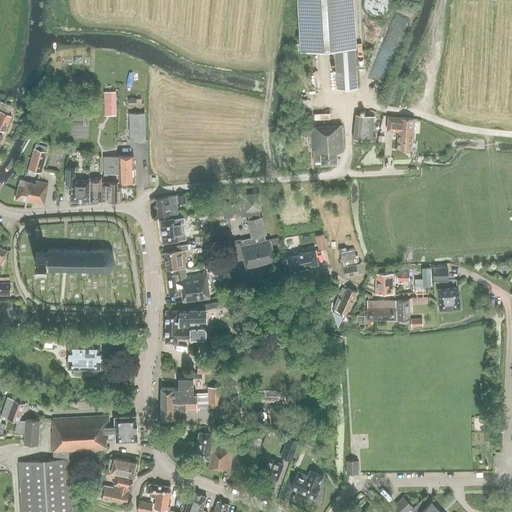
[(357,88),(351,0),(298,0),(302,51),(334,49),(336,89),(357,88)]
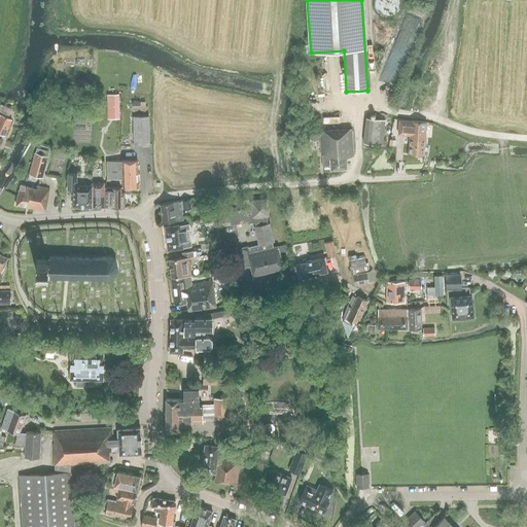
[(376,4),(376,8),(376,11),(378,14),(380,16),(383,19),(386,20),(389,20),(392,20),(395,19),(398,16),(400,13),(401,10),(401,7),(401,4),(400,1),(399,0),(377,0),(377,1),(376,4)]
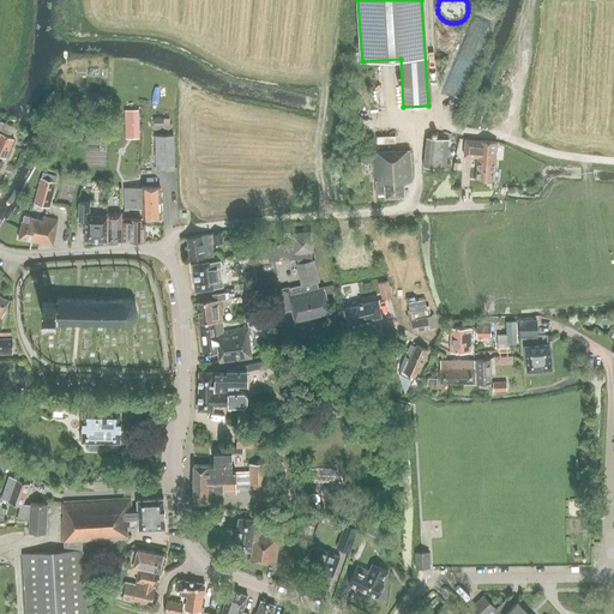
[(126,112),(126,125),(139,125),(139,112),(126,112)]
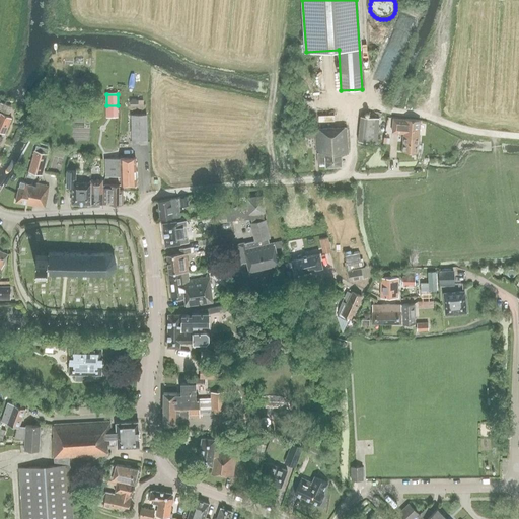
[(5,104),(2,109),(2,110),(8,114),(12,106),(5,103),(5,104)]
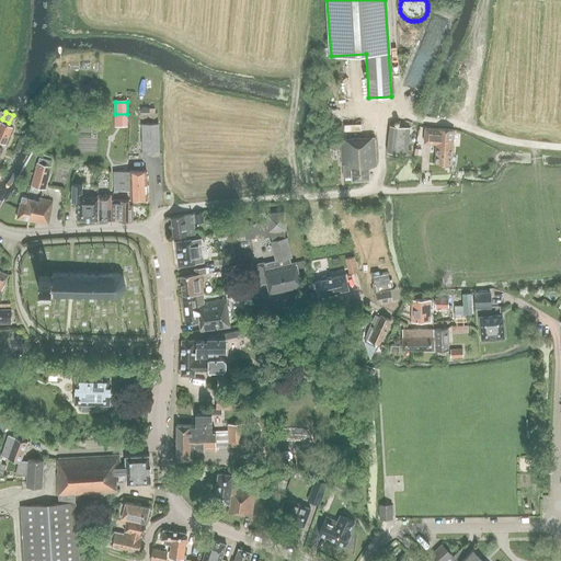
[(0,141),(6,145),(12,127),(2,122),(1,123),(1,122),(0,124),(0,141)]
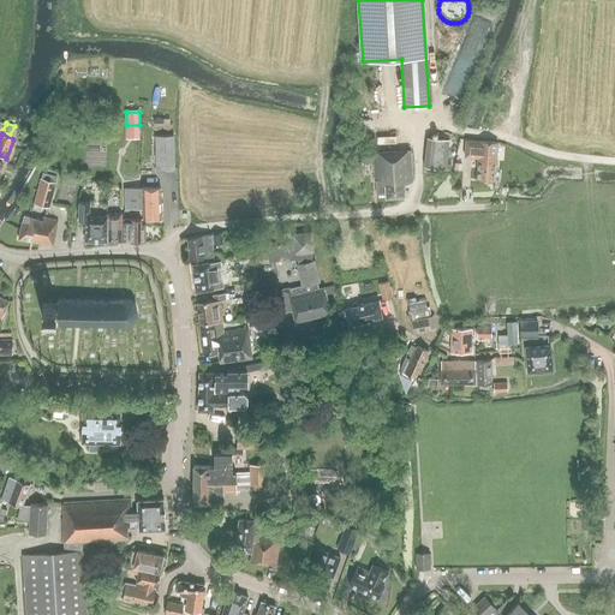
[(155,136),(155,149),(156,171),(165,171),(174,171),(173,136),(155,136)]
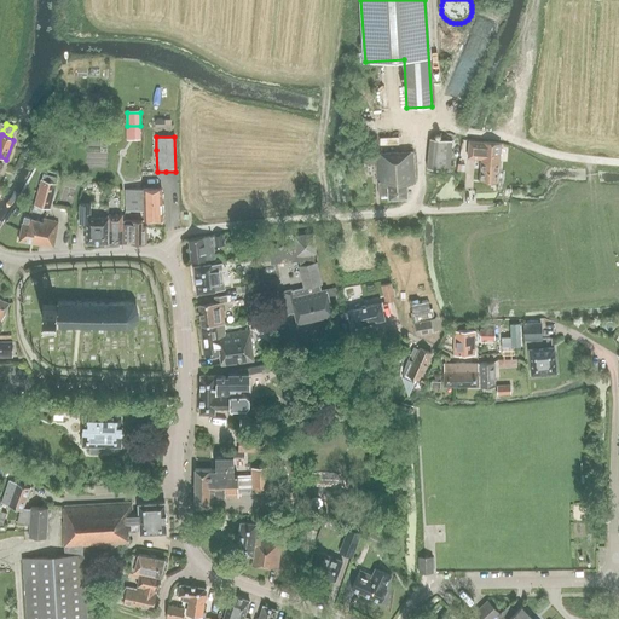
[(449,171),(452,140),(429,138),(427,168),(449,171)]
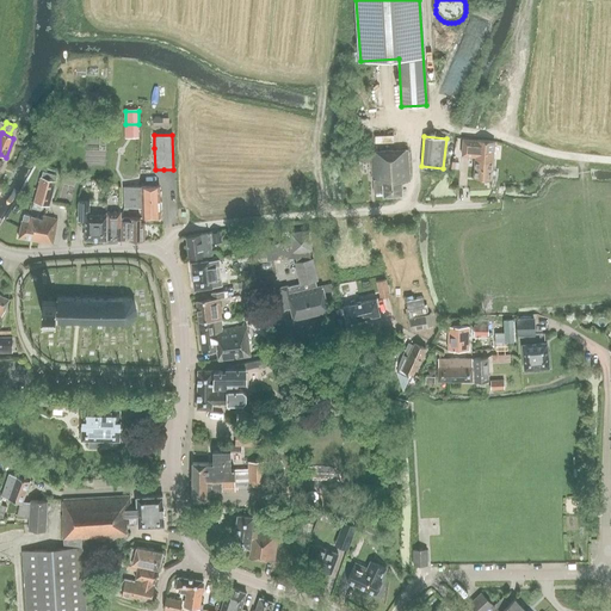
[(494,141),(476,140),(463,140),(462,155),(475,156),(474,178),(492,180),(494,141)]
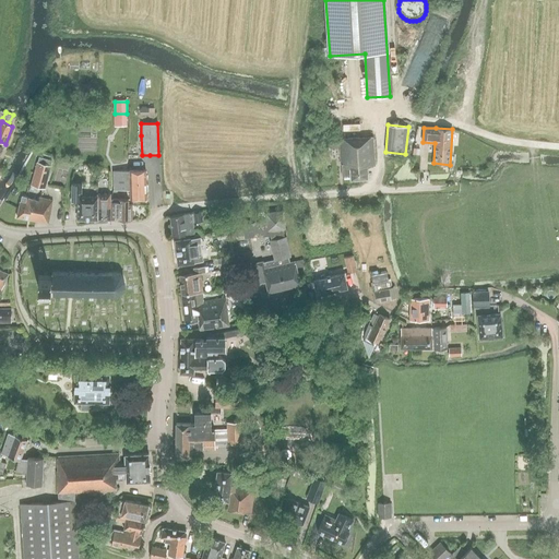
[(373,137),(339,139),(341,165),(342,165),(342,177),(351,177),(351,178),(367,178),(367,166),(375,166),(373,137)]
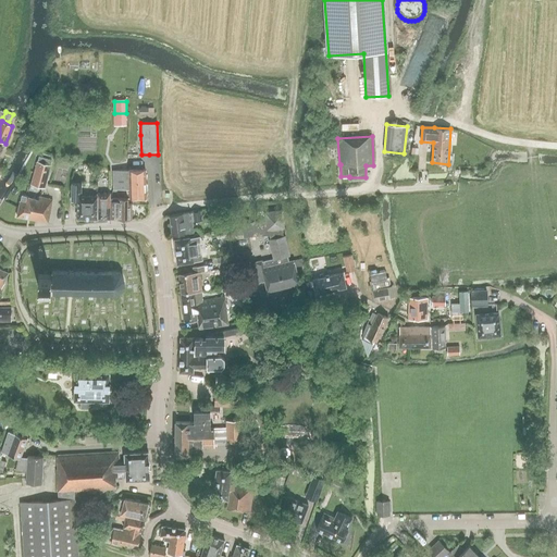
[(45,188),(50,165),(38,161),(32,184),(45,188)]
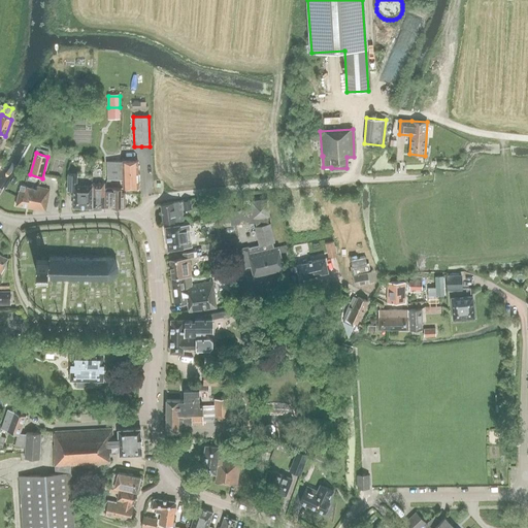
[(138,180),(139,179),(139,174),(138,173),(137,160),(106,161),(107,179),(123,179),(123,188),(138,188),(138,180)]
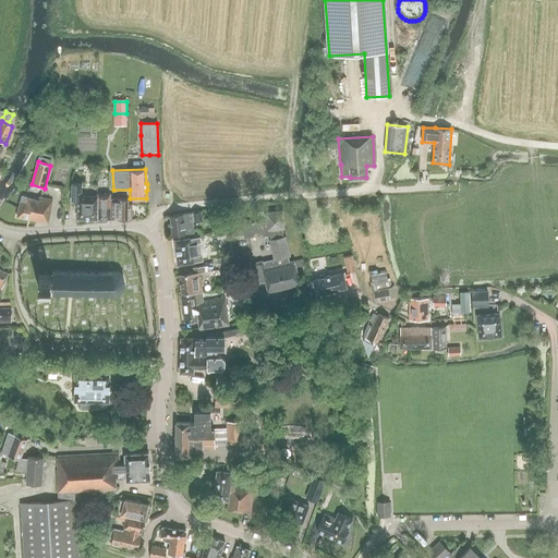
[(82,183),(72,183),(71,201),(77,201),(77,219),(97,219),(97,203),(97,199),(97,195),(82,195),(82,183)]
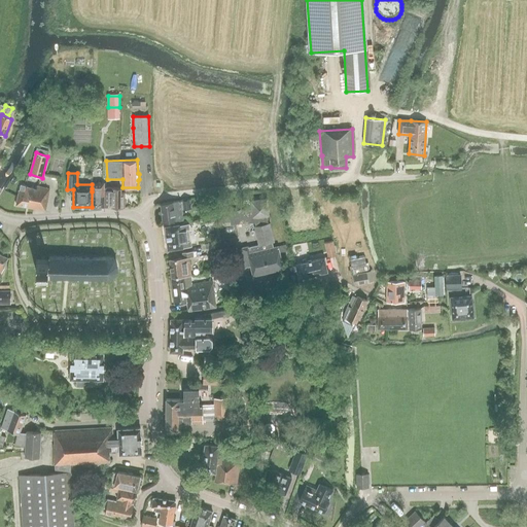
[(105,182),(92,182),(92,184),(92,188),(92,191),(92,207),(104,207),(104,195),(105,195),(105,187),(105,182)]
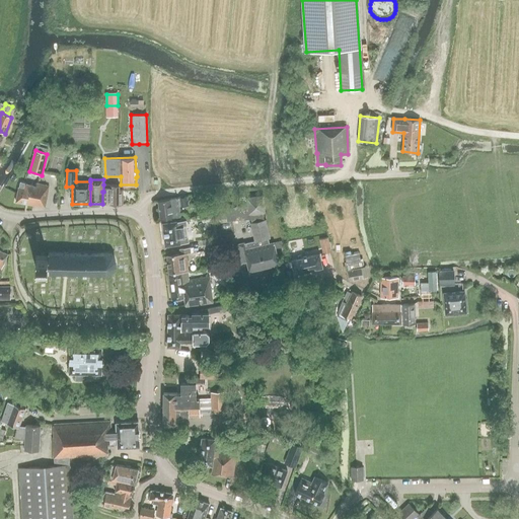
[(35,187),(32,186),(20,182),(19,188),(15,202),(45,207),(49,187),(36,183),(35,187)]
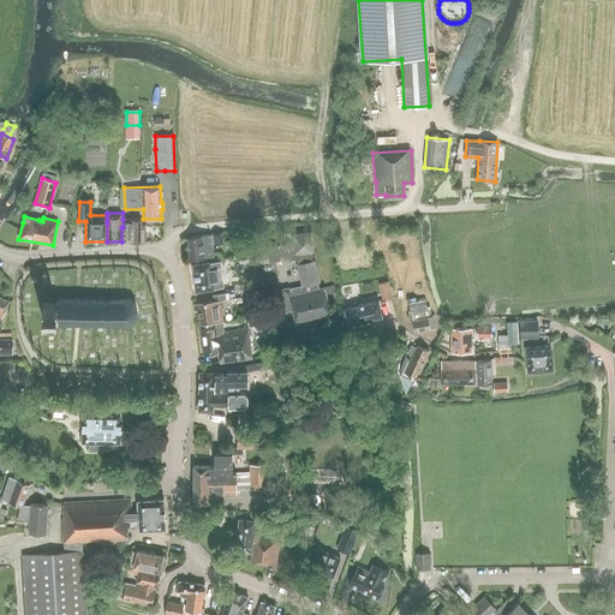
[(121,227),(121,242),(145,243),(145,226),(141,225),(141,219),(123,219),(123,227),(121,227)]
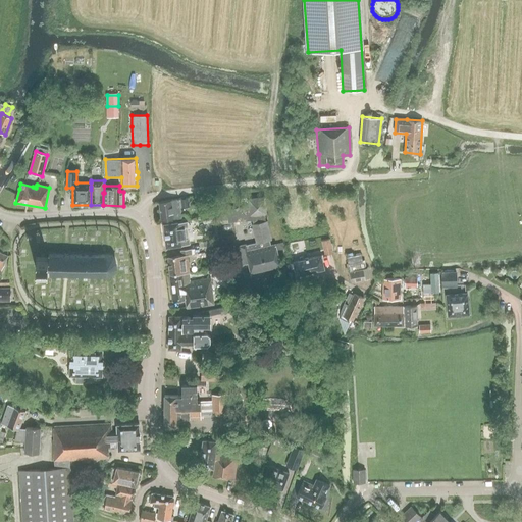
[(282,242),(275,244),(271,245),(269,240),(271,240),(267,220),(265,220),(264,213),(266,213),(264,197),(248,198),(249,207),(227,209),(229,222),(242,221),(242,219),(252,218),(254,223),(252,224),(256,243),(245,245),(245,244),(239,246),(242,261),(248,260),(251,272),(280,265),(276,250),(284,249),(282,242)]
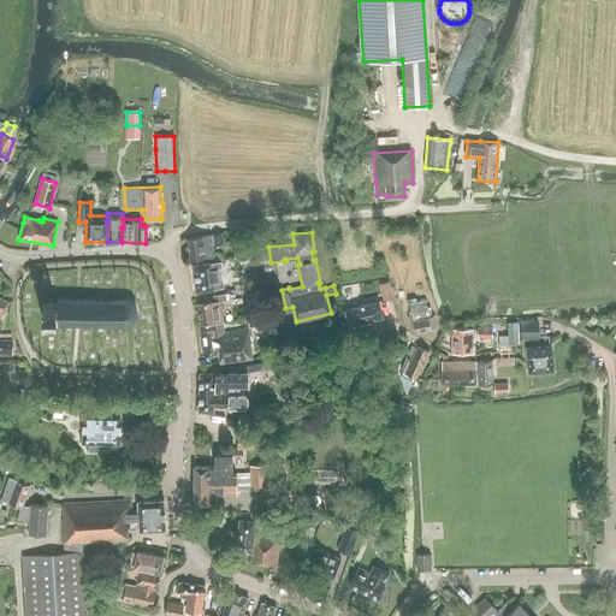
[(214,236),(211,236),(211,235),(188,238),(190,260),(213,256),(212,244),(223,243),(221,234),(213,235),(214,236)]
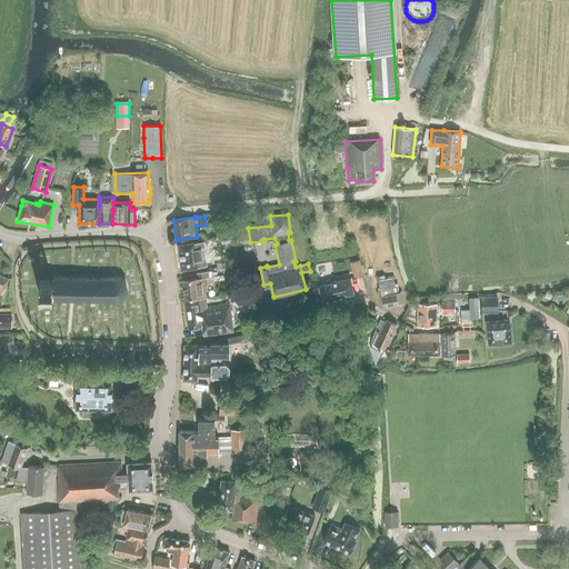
[(203,241),(195,242),(178,245),(181,269),(207,266),(206,258),(203,241)]
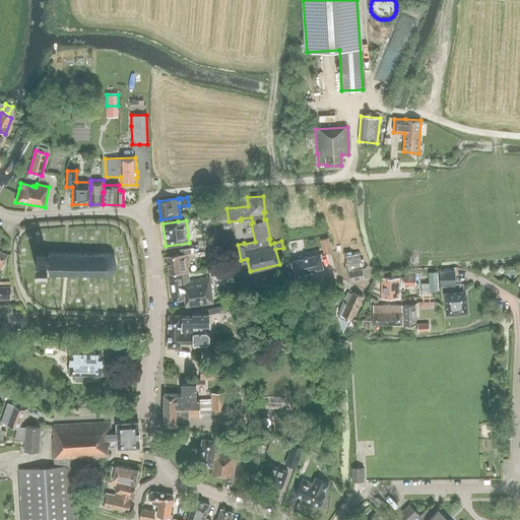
[(324,253),(331,251),(328,238),(320,239),(324,253)]
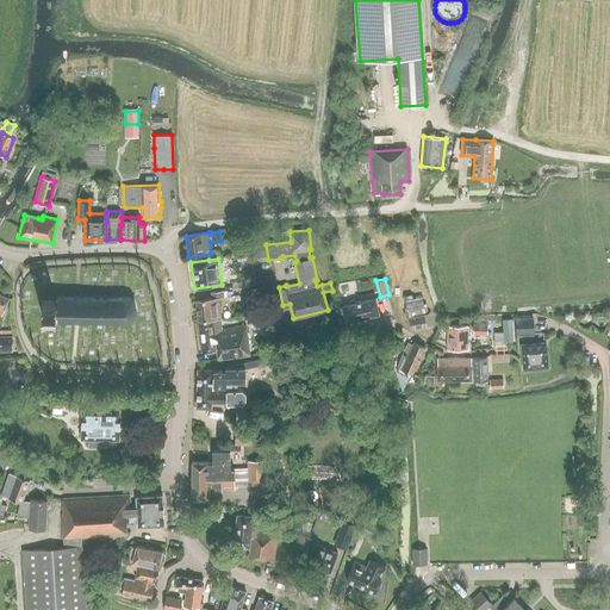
[(256,290),(255,280),(237,282),(240,292),(256,290)]
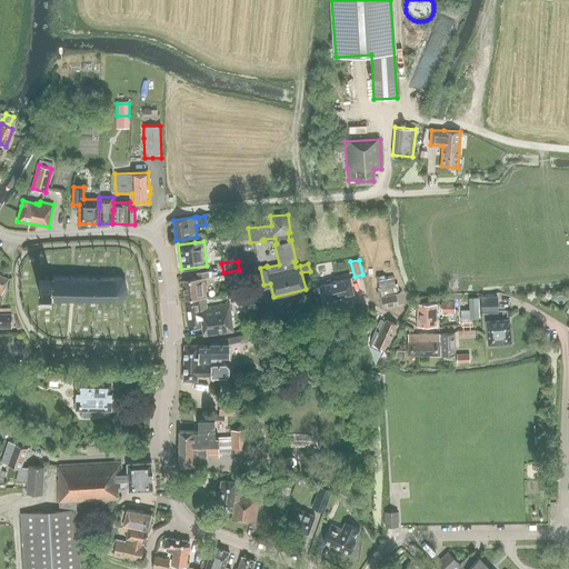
[(185,300),(206,297),(203,278),(209,277),(208,271),(197,273),(198,278),(182,280),(185,300)]
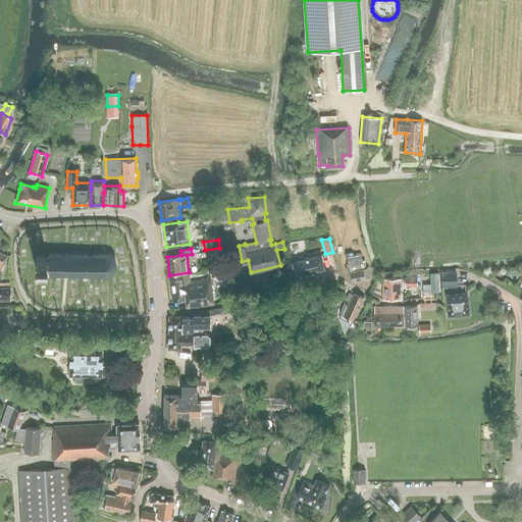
[(352,253),(346,254),(347,257),(348,263),(350,271),(366,268),(364,260),(362,261),(360,254),(353,256),(352,253)]
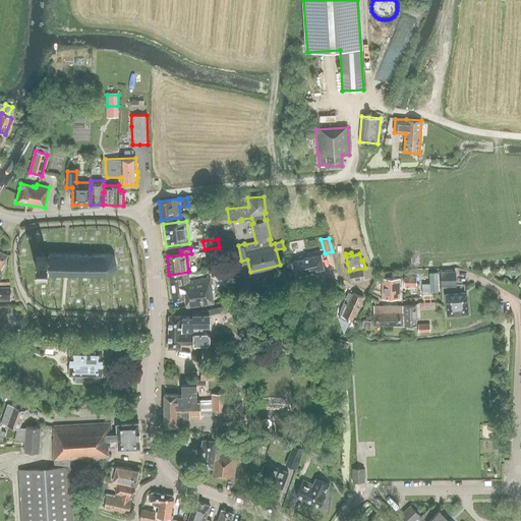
[(116,266),(116,265),(116,264),(116,262),(115,261),(115,259),(114,257),(112,256),(112,255),(111,255),(110,254),(108,254),(107,254),(66,253),(48,253),(48,256),(36,256),(36,262),(36,263),(36,265),(36,270),(48,270),(48,273),(66,274),(107,274),(108,274),(110,274),(111,273),(113,272),(114,271),(115,269),(115,268),(116,266)]
